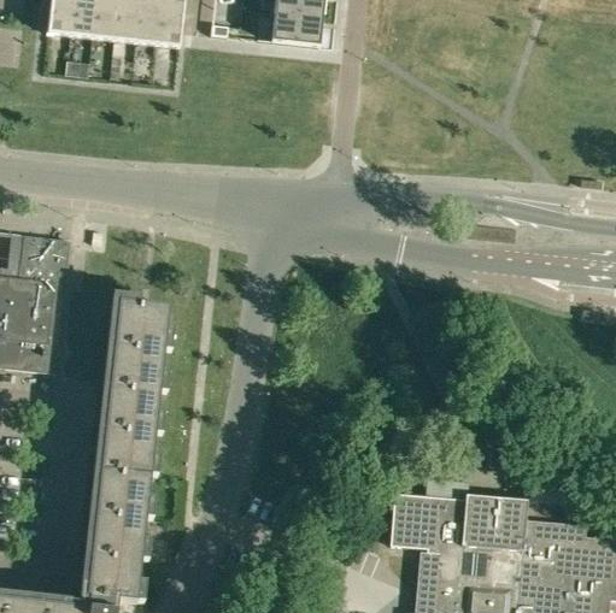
[(71,36),(75,0),(52,0),(48,34),(71,36)]
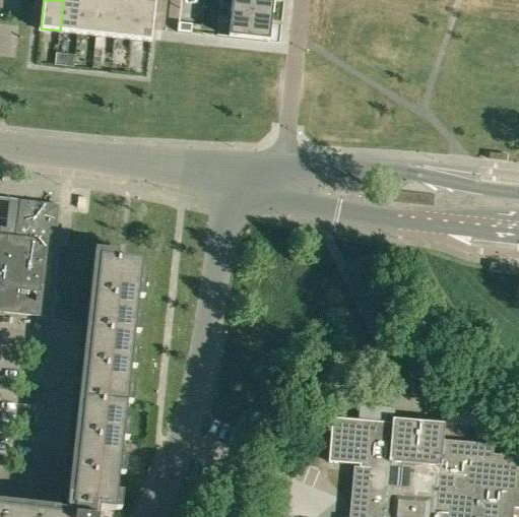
[(63,0),(60,30),(78,33),(81,0),(63,0)]
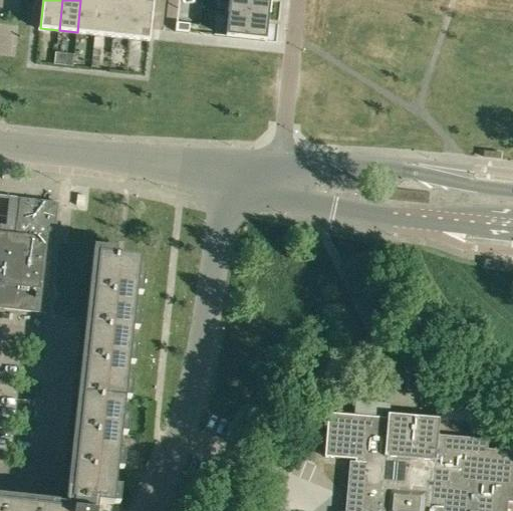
[(80,0),(77,32),(95,34),(98,0),(80,0)]
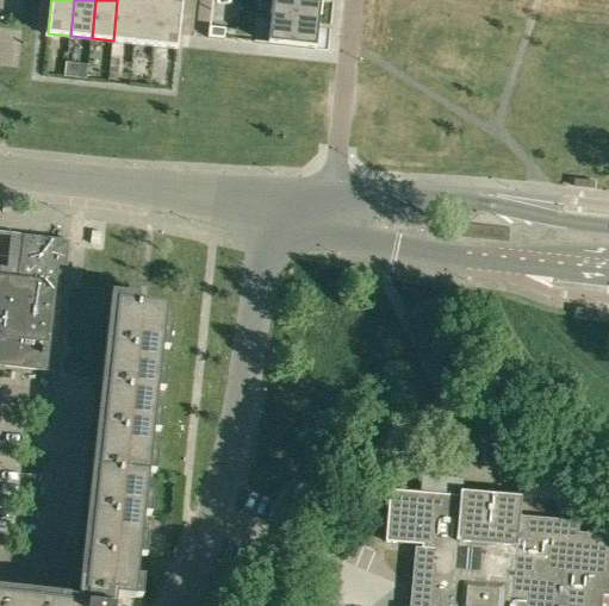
[(117,0),(113,41),(134,43),(138,0),(117,0)]
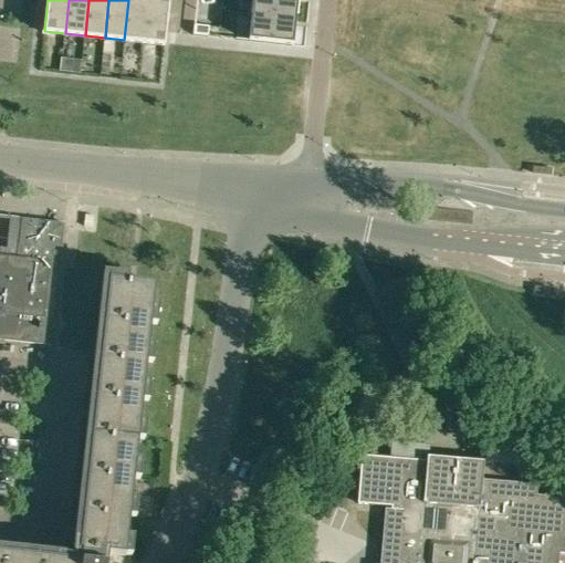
[(128,0),(124,40),(144,42),(148,0),(128,0)]
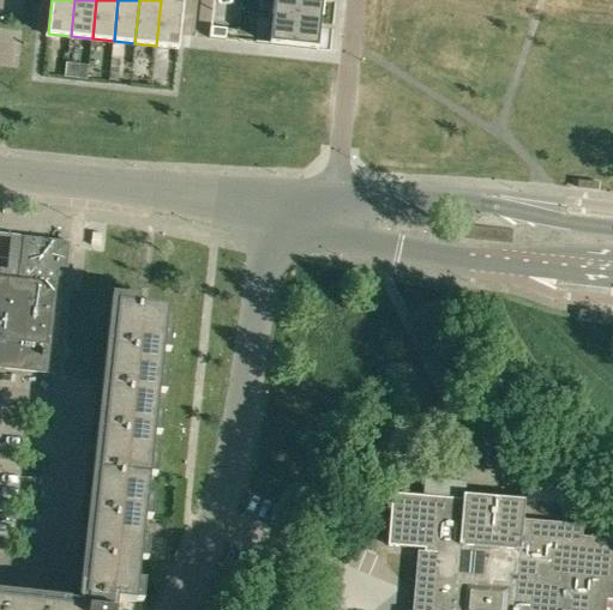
[(179,48),(184,0),(161,0),(156,46),(179,48)]
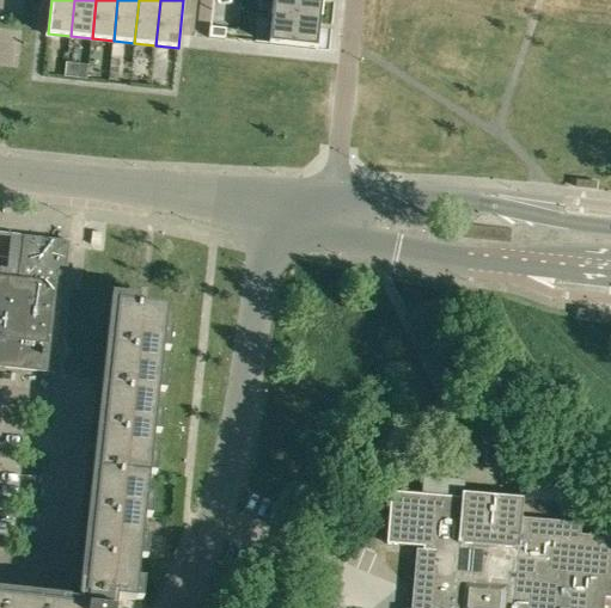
[(319,18),(321,18),(322,0),(274,0),(273,13),(319,18)]
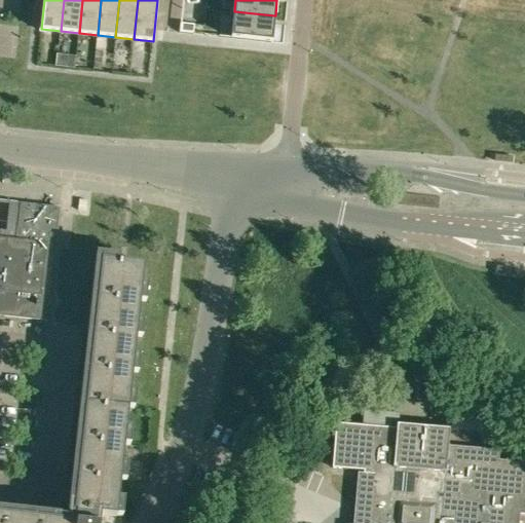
[(234,11),(231,36),(272,40),(275,15),(274,15),(234,11)]
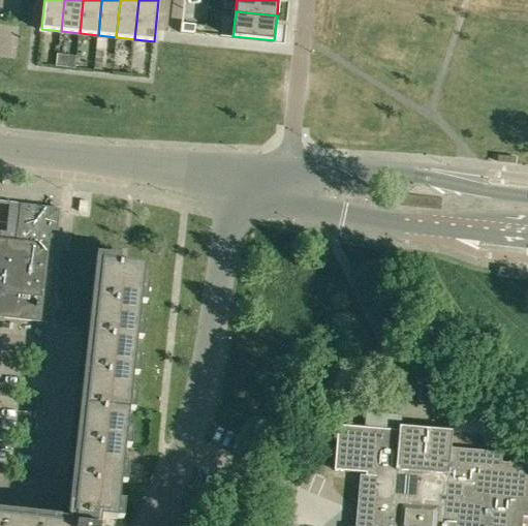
[(183,21),(183,29),(195,31),(196,23),(183,21)]
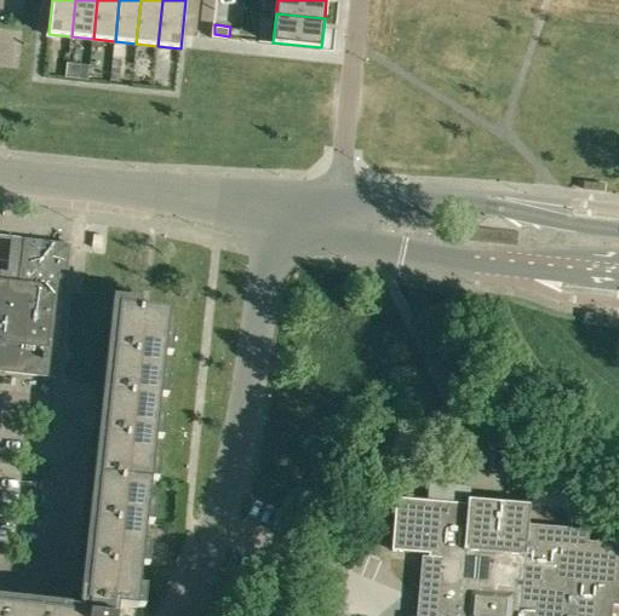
[(68,61),(66,75),(81,76),(82,62),(68,61)]
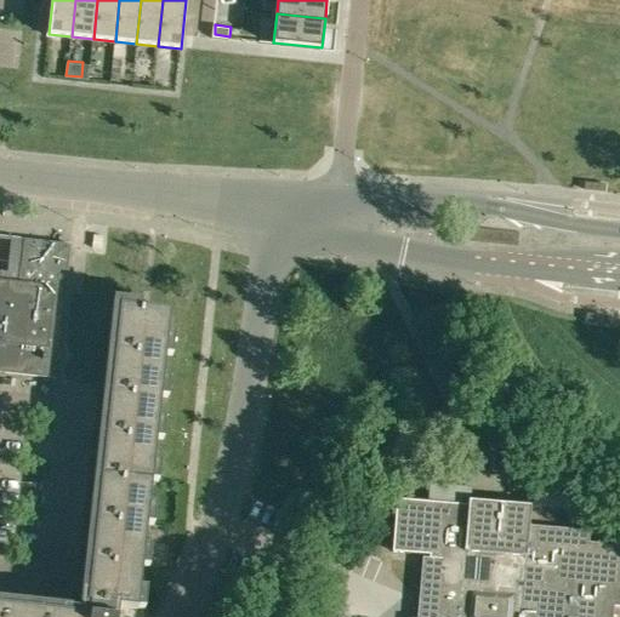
[(45,239),(24,236),(22,262),(68,267),(72,241),(45,239)]
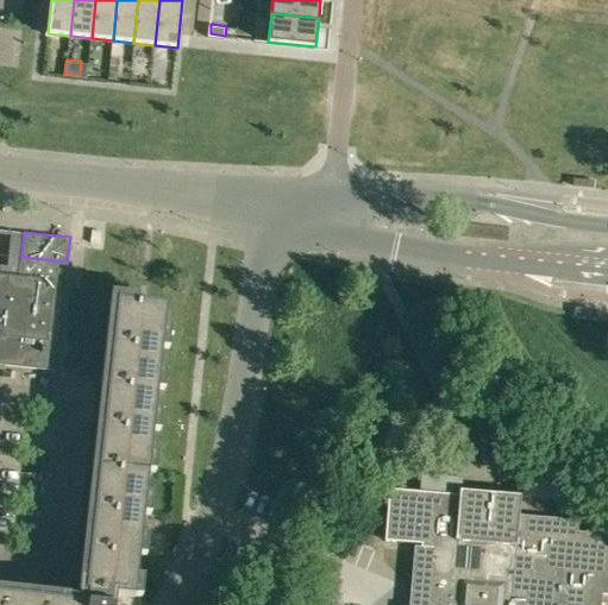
[(0,361),(22,364),(23,348),(31,275),(29,273),(29,275),(10,272),(8,272),(7,272),(0,344),(0,361)]
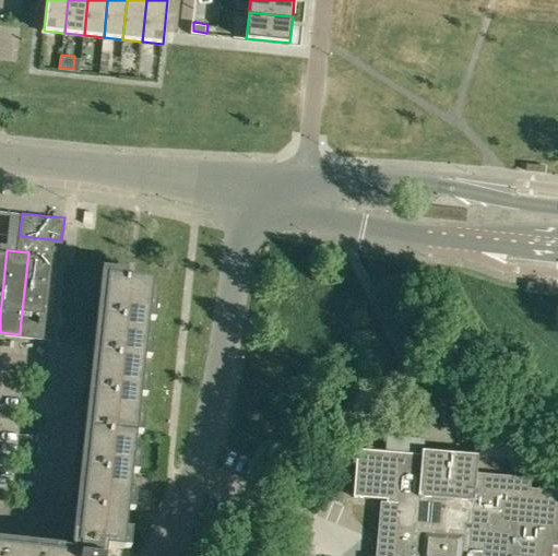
[(28,252),(21,320),(52,323),(59,256),(28,252)]
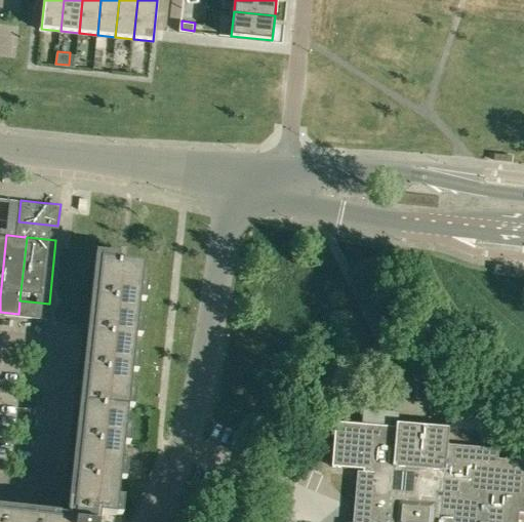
[(95,250),(68,503),(68,510),(0,503),(0,521),(99,521),(102,512),(118,514),(146,262),(114,257),(115,252),(95,250)]
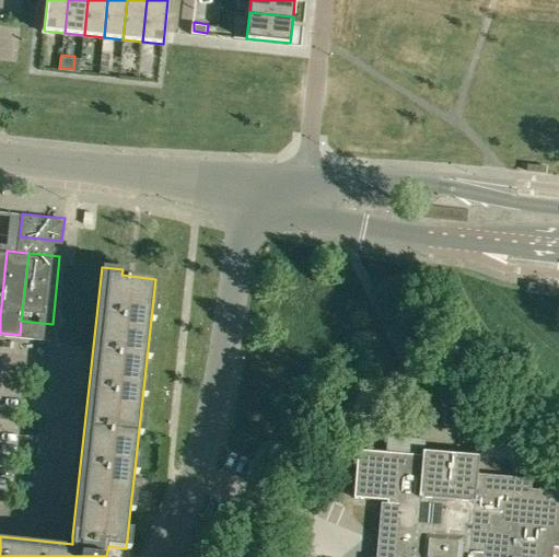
[(53,324),(21,321),(20,335),(50,339),(53,324)]
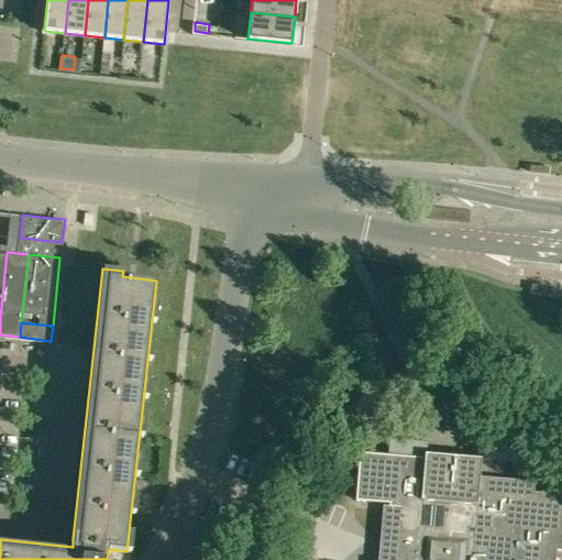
[(465,419),(465,409),(451,408),(451,418),(465,419)]
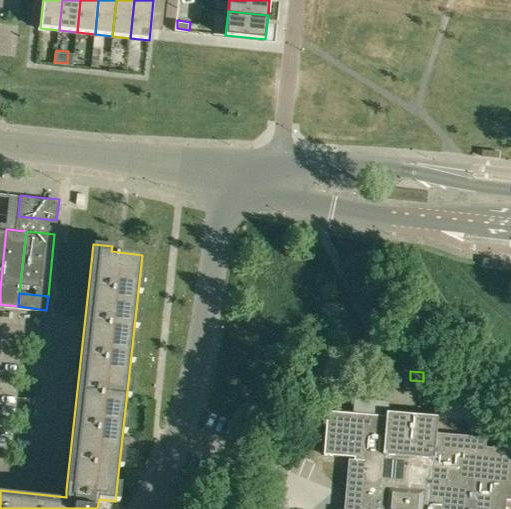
[(440,374),(427,373),(426,385),(439,386),(440,374)]
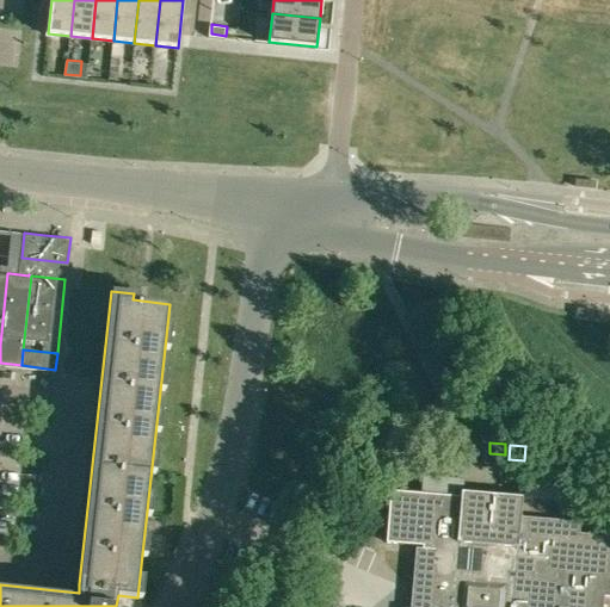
[(424,546),(417,545),(412,606),(416,606),(595,606),(596,593),(609,594),(609,573),(608,573),(609,563),(609,532),(589,531),(589,537),(579,537),(581,520),(522,514),(523,495),(462,489),(461,494),(392,488),(387,540),(424,543),(424,546)]
